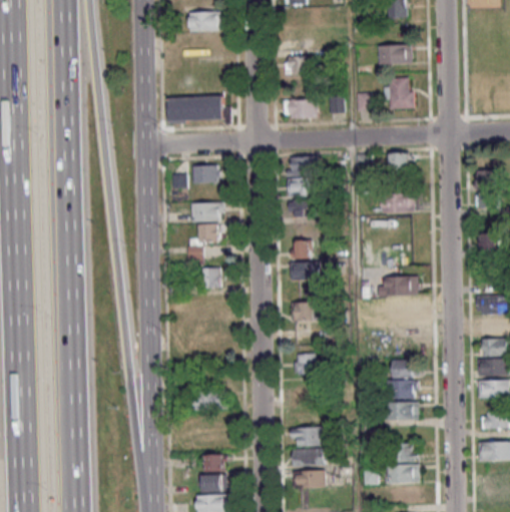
[(405,18),(404,0),(386,0),(386,18),(405,18)]
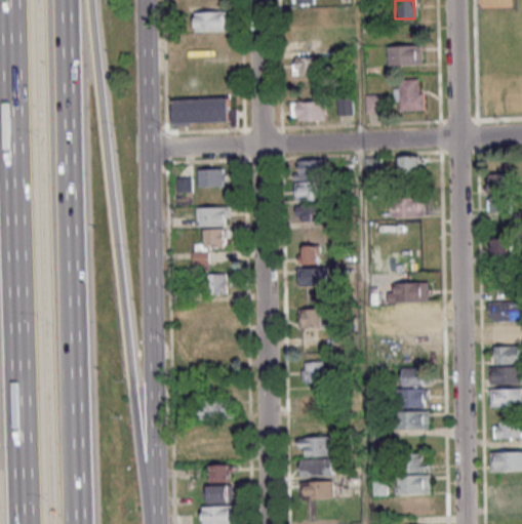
[(228,33),(228,11),(194,11),(194,33),(228,33)]
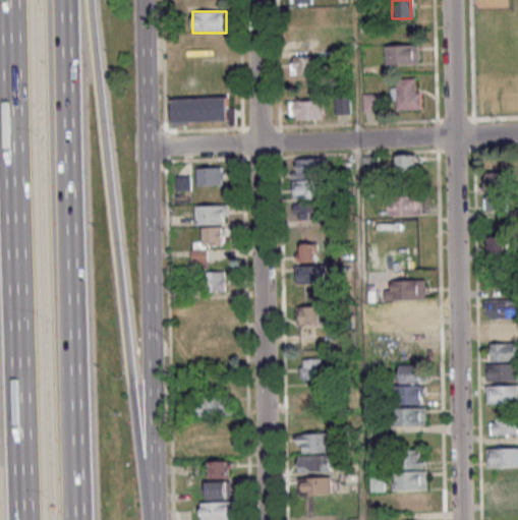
[(383,46),(383,65),(416,65),(416,46),(383,46)]
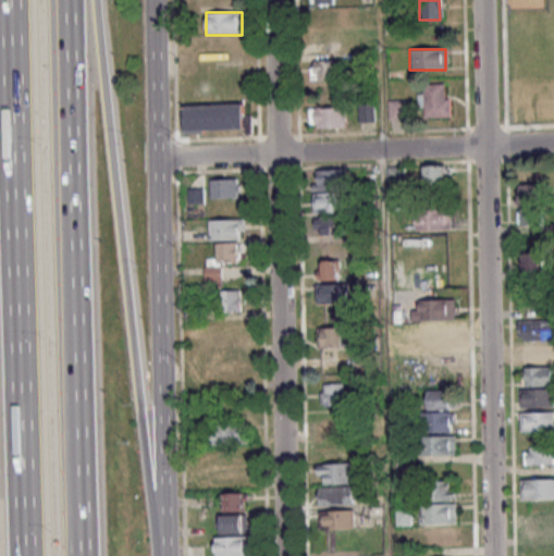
[(308,81),(335,81),(335,61),(308,61),(308,81)]
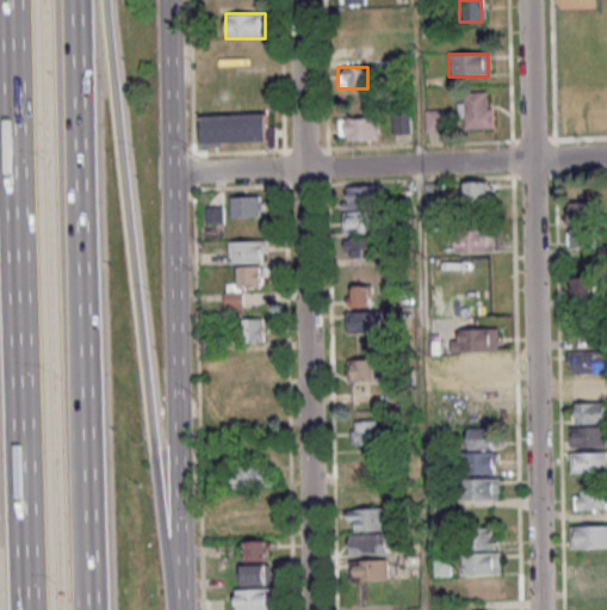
[(488,129),(488,93),(457,93),(458,129),(488,129)]
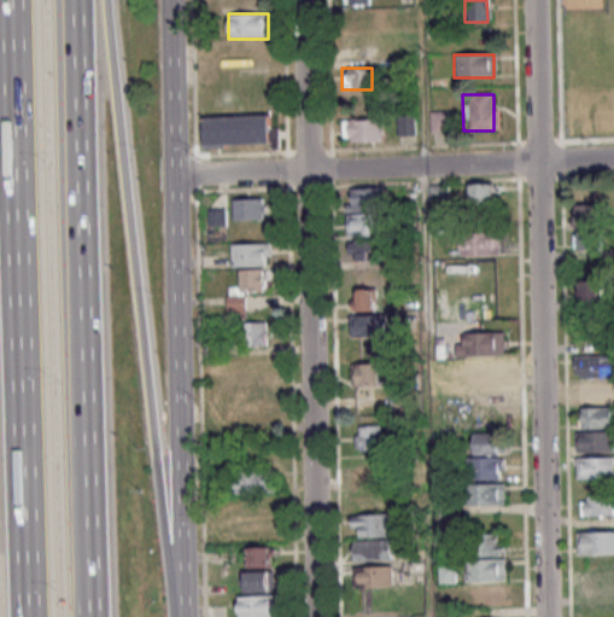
[(200,120),(202,150),(278,145),(276,128),(268,129),(267,116),(200,120)]
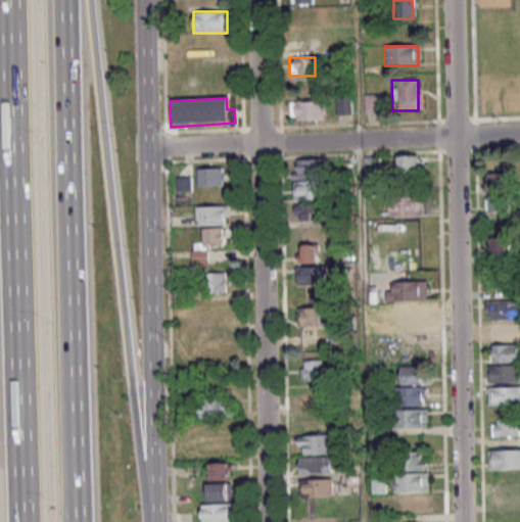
[(334,114),(348,114),(348,99),(334,99),(334,114)]
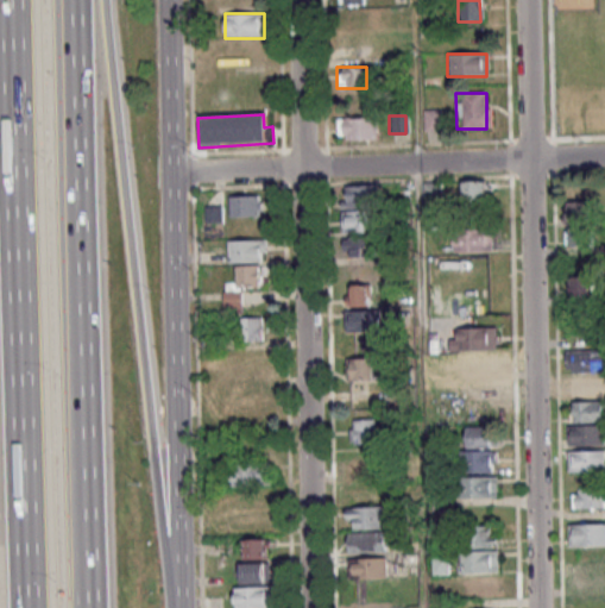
[(375,140),(375,119),(335,119),(335,140),(375,140)]
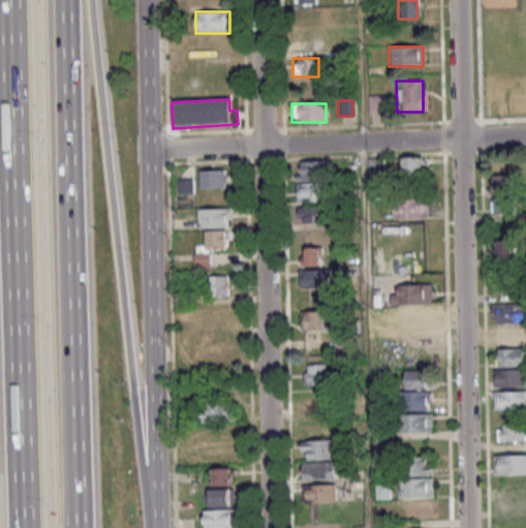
[(400,176),(421,176),(421,158),(400,158),(400,176)]
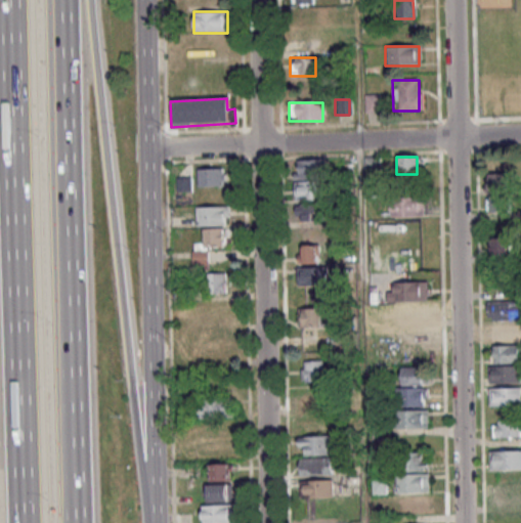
[(322,202),(321,160),(292,161),(293,202),(322,202)]
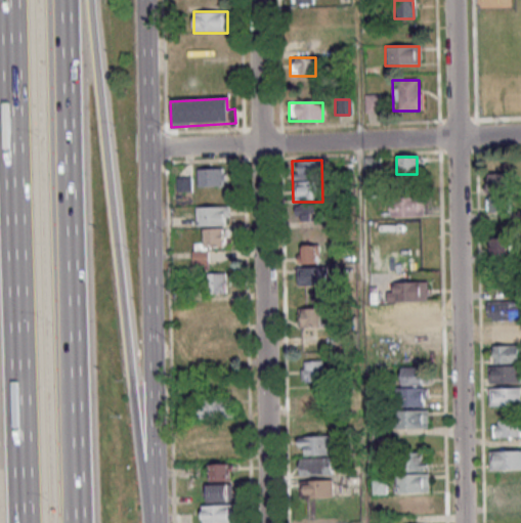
[(200,169),(200,186),(223,186),(223,169),(200,169)]
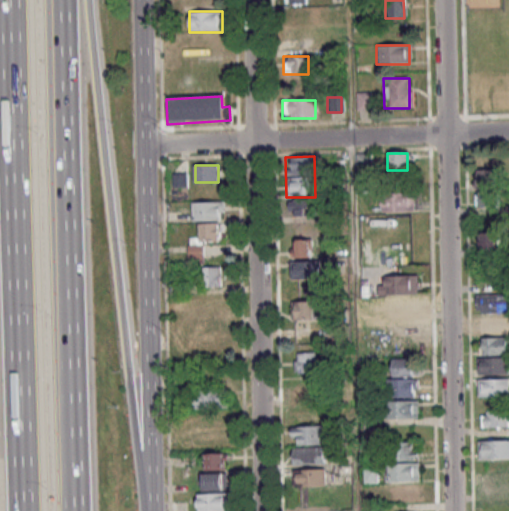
[(476,171),(476,187),(504,187),(504,171),(476,171)]
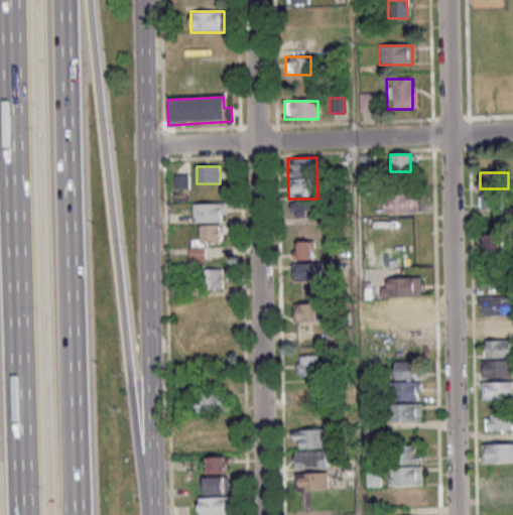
[(415,195),(383,196),(383,214),(415,214),(415,195)]
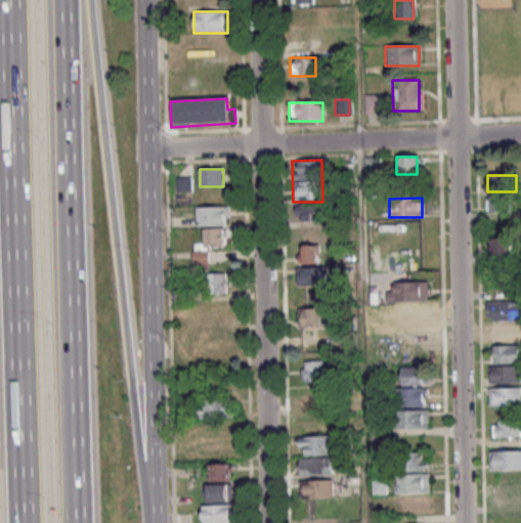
[(484,212),(517,212),(517,200),(484,200),(484,212)]
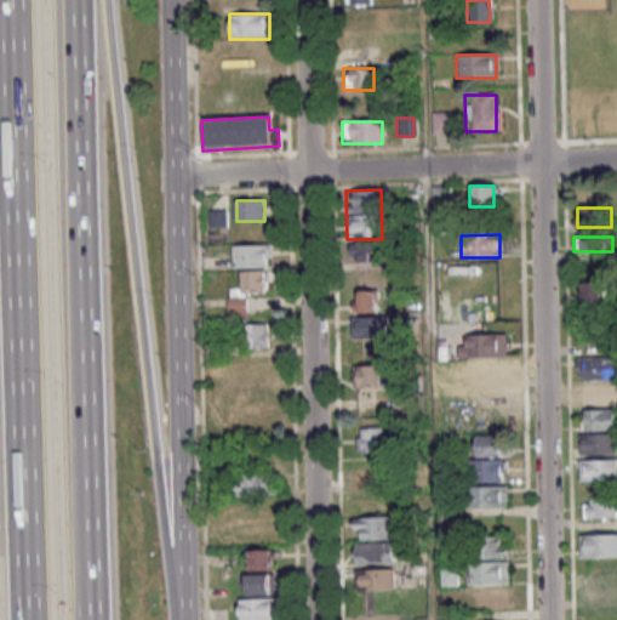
[(381,265),(380,242),(347,243),(348,266),(381,265)]
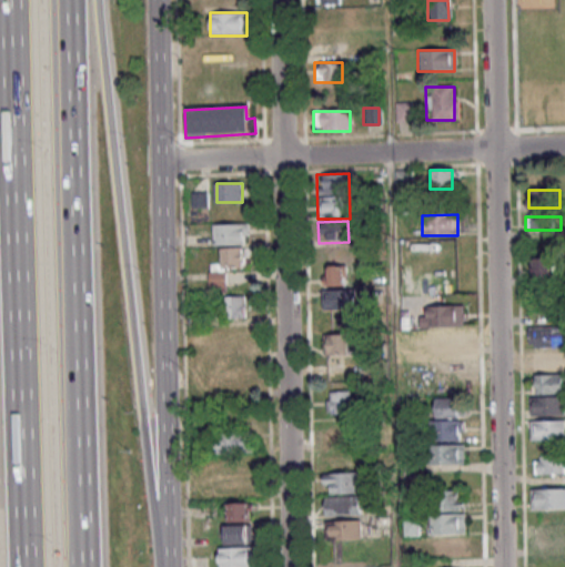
[(211,225),(211,246),(248,246),(248,225),(211,225)]
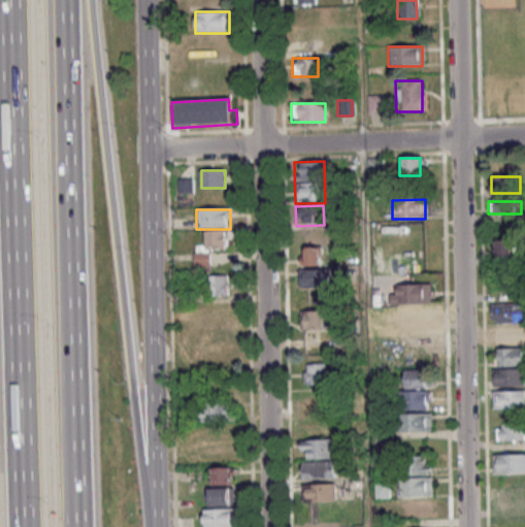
[(229,251),(229,231),(204,231),(204,251),(229,251)]
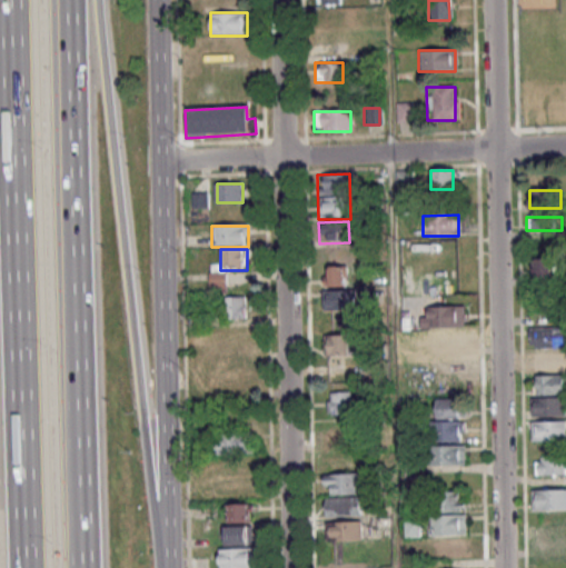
[(553,279),(553,259),(532,259),(532,279),(553,279)]
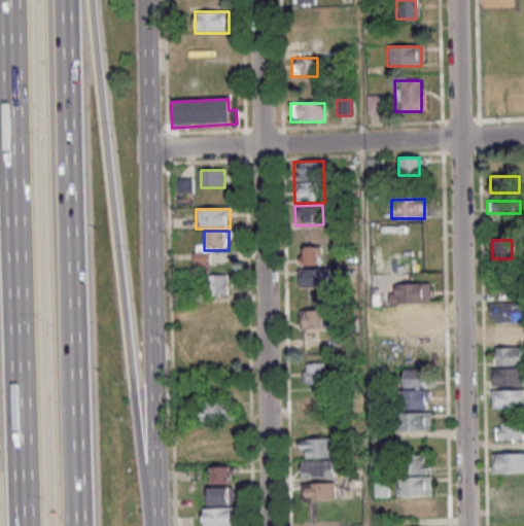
[(298,266),(317,266),(317,245),(298,245),(298,266)]
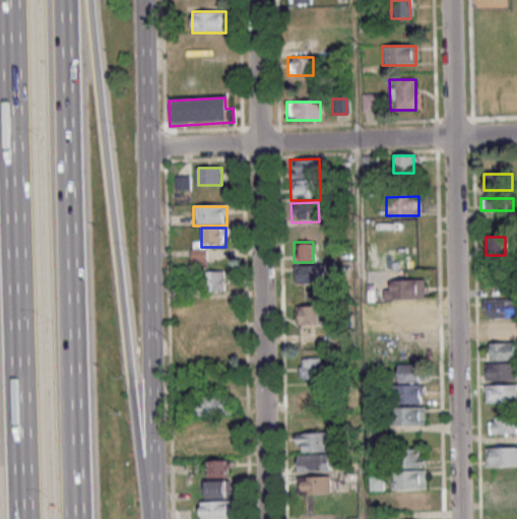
[(323,265),(293,265),(293,283),(323,283),(323,265)]
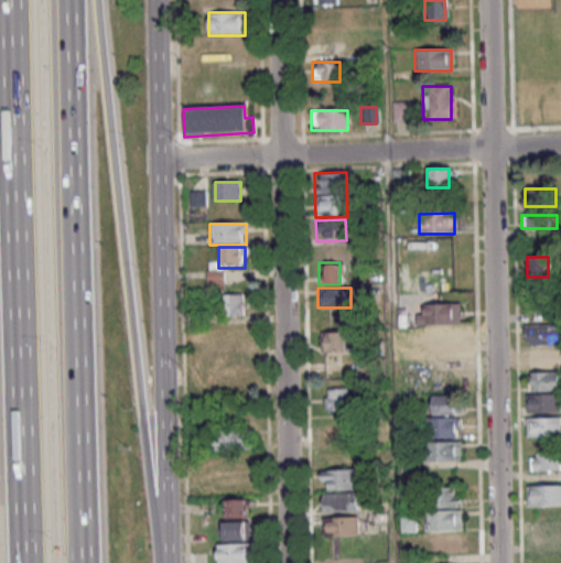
[(219,316),(244,316),(244,294),(219,294),(219,316)]
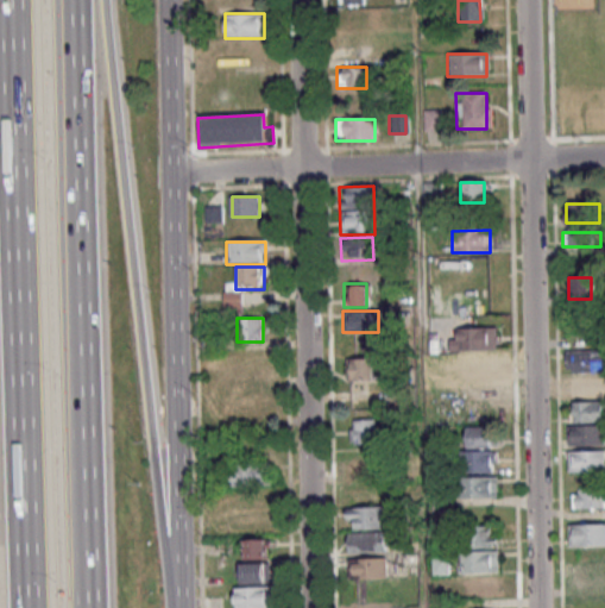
[(447,339),(447,352),(493,352),(493,328),(455,328),(455,339),(447,339)]
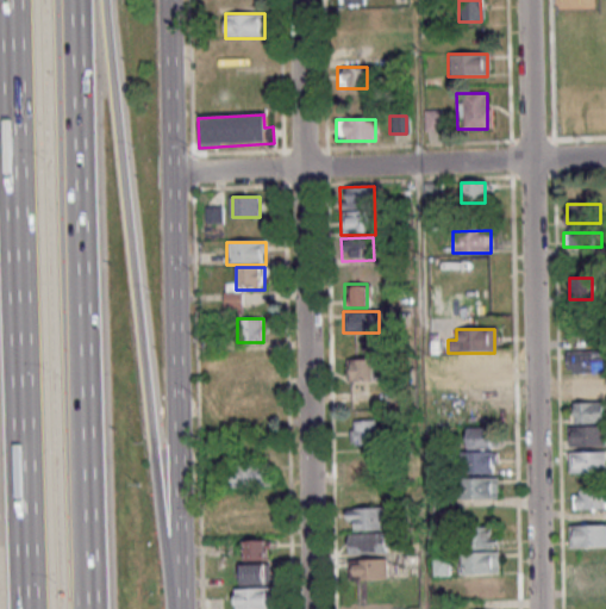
[(605,373),(605,352),(563,352),(563,373),(605,373)]
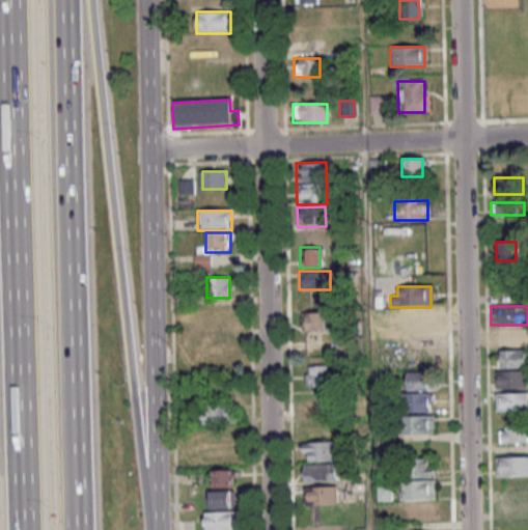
[(325,333),(325,313),(301,313),(301,333),(325,333)]
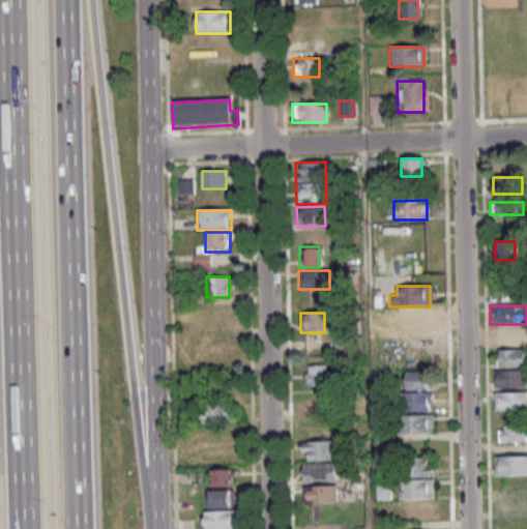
[(526,346),(526,327),(492,327),(492,347),(526,346)]
